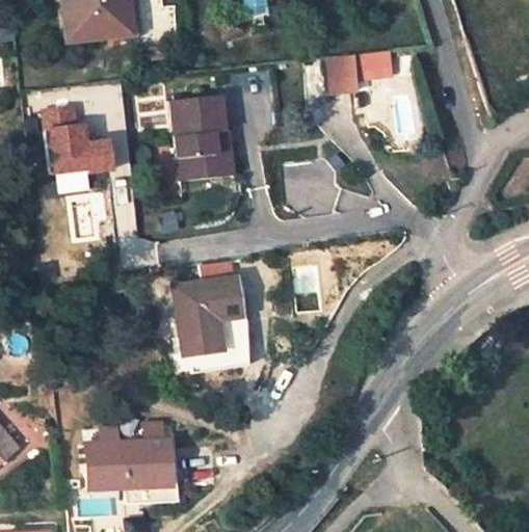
[(61,0),(68,42),(114,36),(114,43),(130,41),(126,1),(121,2),(120,0),(61,0)]
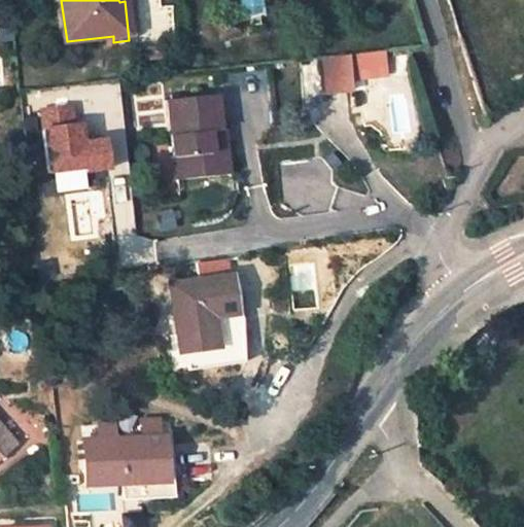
[(125,1),(129,40),(134,39),(136,38),(138,37),(138,35),(139,33),(139,31),(135,0),(118,0),(119,2),(125,1)]
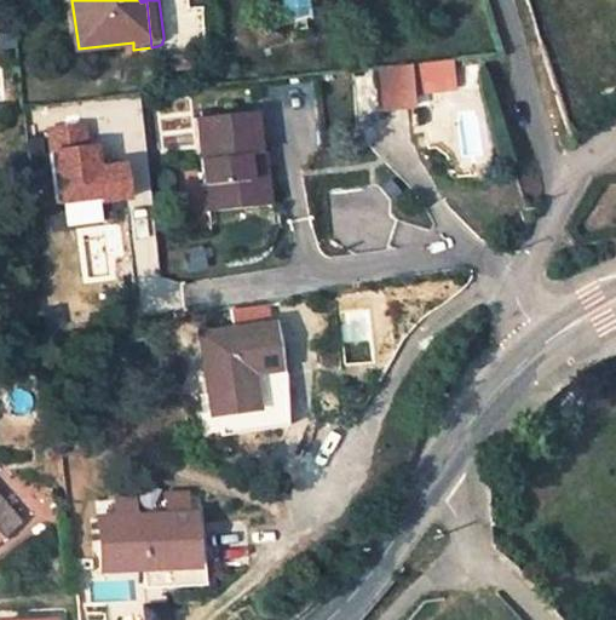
[(309,22),(308,0),(282,0),(283,22),(309,22)]
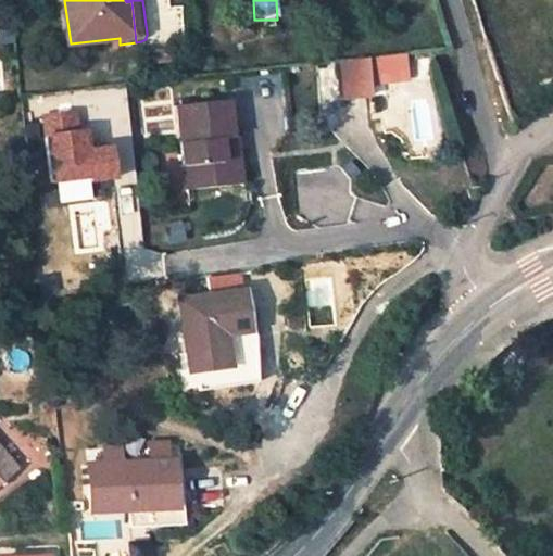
[(185,7),(158,9),(160,42),(186,41),(185,7)]
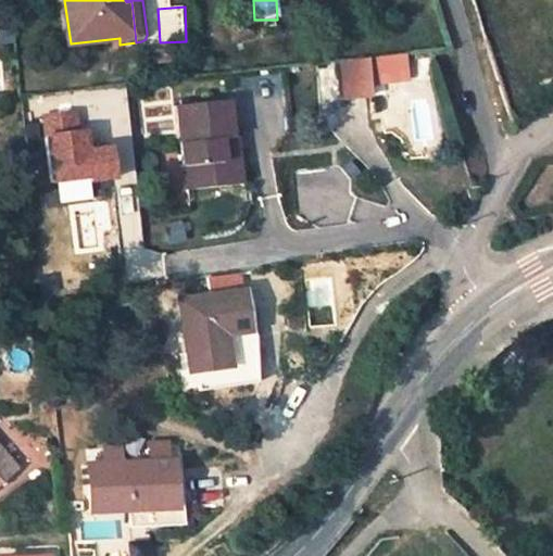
[(174,62),(174,51),(152,52),(153,63),(174,62)]
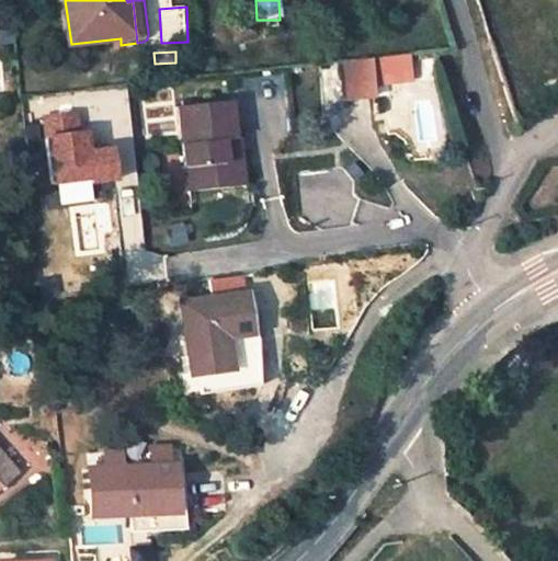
[(390,57),(393,73),(413,70),(411,55),(390,57)]
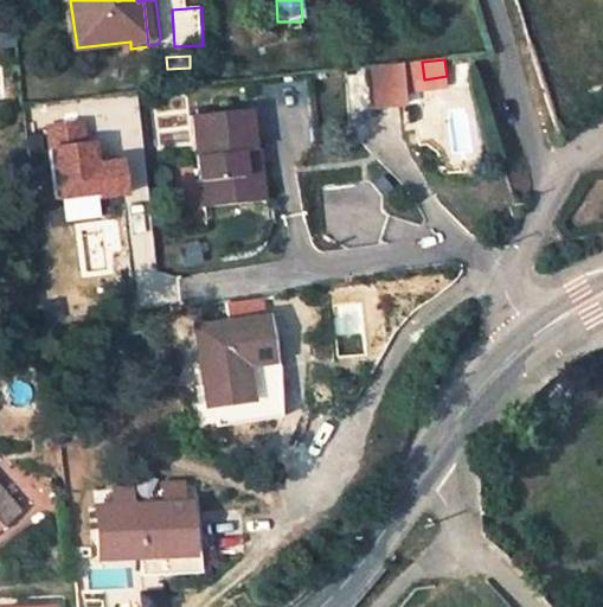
[(417,80),(424,80),(422,62),(403,63),(405,81),(417,80)]
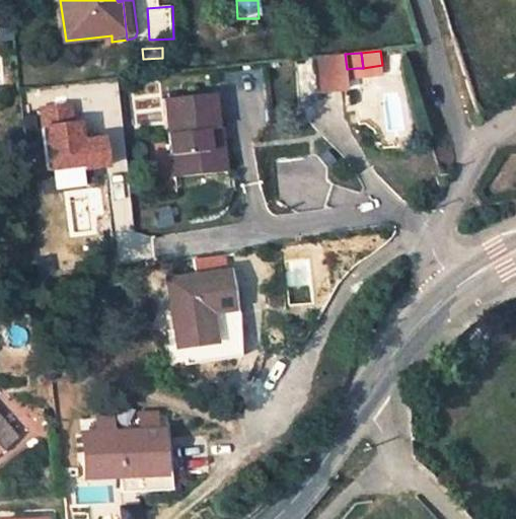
[(347,69),(345,54),(319,57),(323,92),(359,88),(357,68),(347,69)]
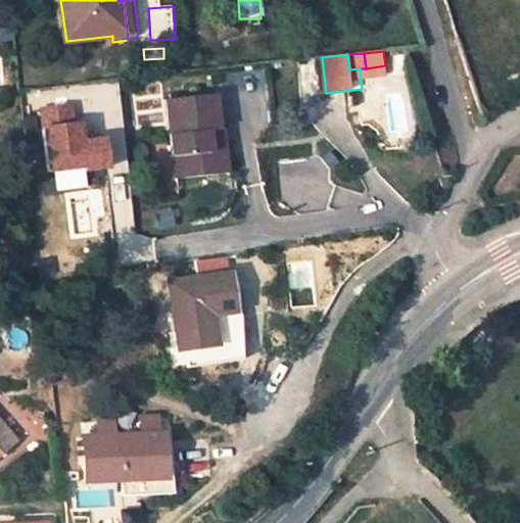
[(215,176),(209,131),(221,130),(217,95),(169,100),(177,180),(215,176)]
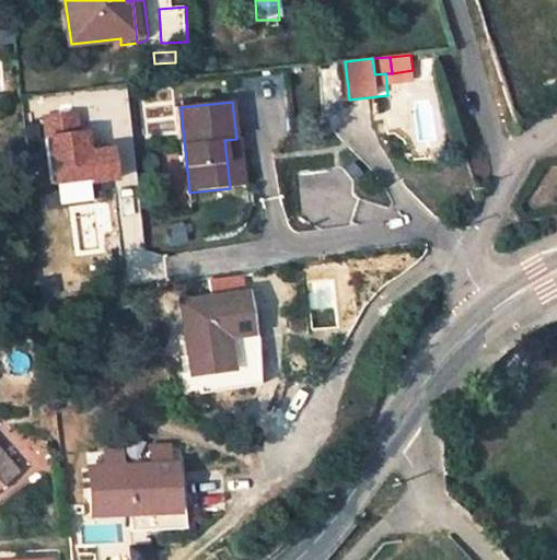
[(88,132),(81,133),(79,113),(46,116),(54,183),(92,178),(93,183),(116,179),(113,149),(90,152),(88,132)]
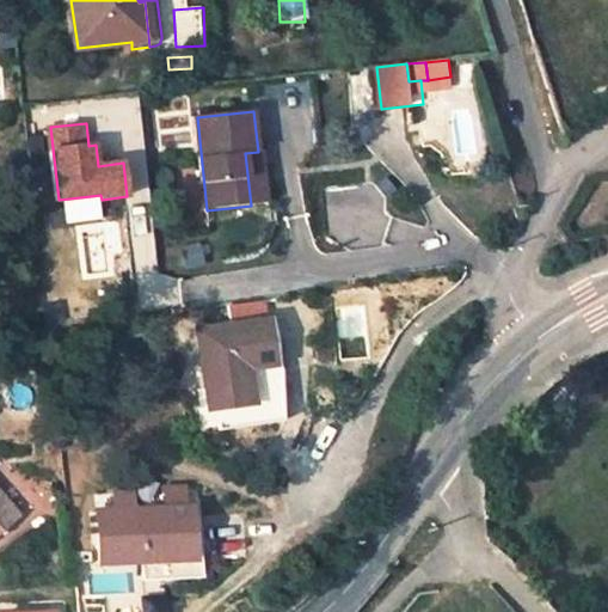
[(266,203),(262,152),(258,152),(245,153),(251,206),(266,203)]
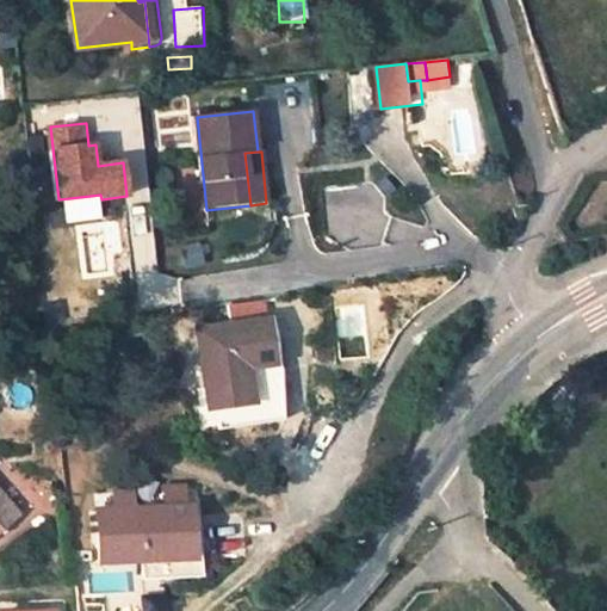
[(206,264),(202,244),(184,248),(189,267),(206,264)]
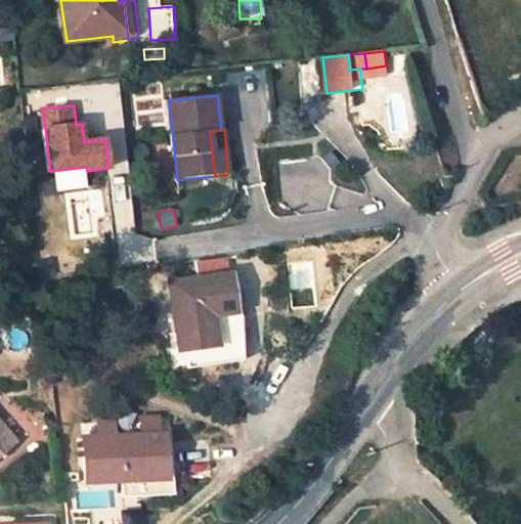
[(232,273),(171,282),(180,352),(187,351),(189,368),(245,361),(244,317),(242,314),(240,313),(237,312),(232,273)]
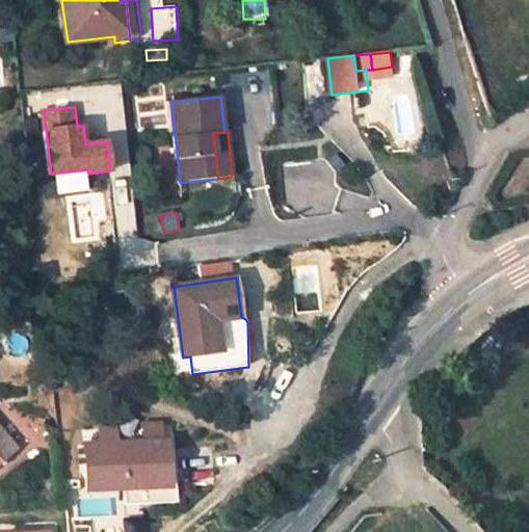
[(319,330),(318,314),(299,316),(300,333),(319,330)]
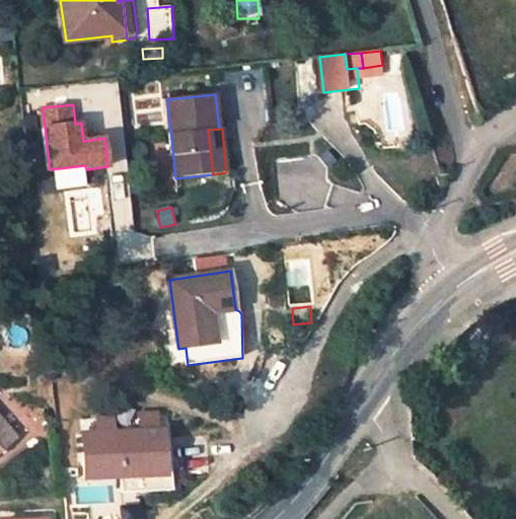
[(141,433),(159,432),(158,415),(141,415),(141,433)]
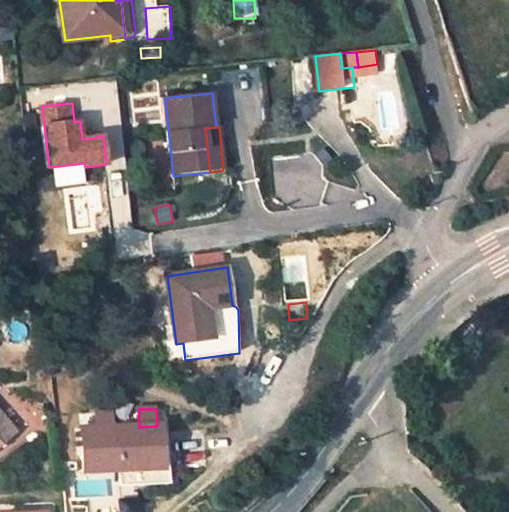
[(97,428),(114,427),(113,413),(97,414),(97,428)]
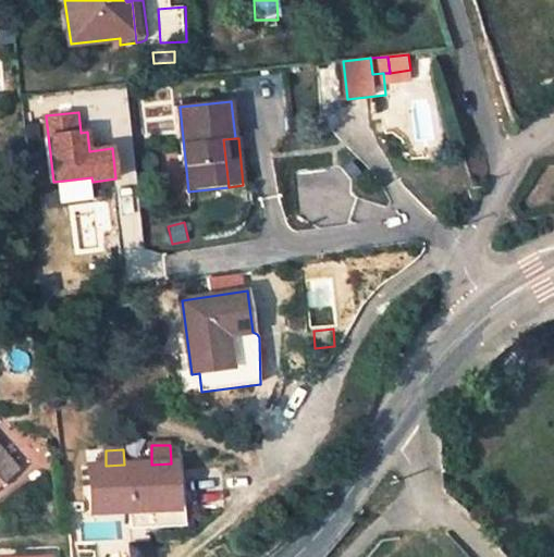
[(158,510),(179,510),(176,471),(184,470),(183,455),(176,455),(177,463),(171,463),(151,465),(124,465),(106,466),(90,467),(91,512),(130,511),(131,528),(157,528),(156,520),(158,520),(158,510)]
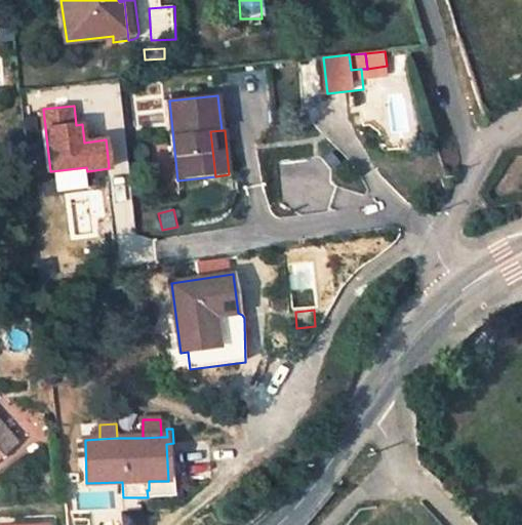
[(0,452),(9,444),(0,433),(0,452)]
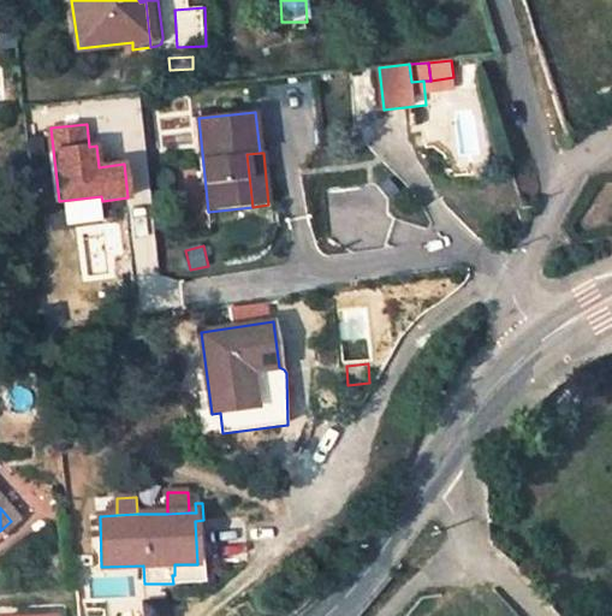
[(195,521),(197,564),(174,564),(174,575),(172,575),(173,584),(206,581),(203,520),(195,521)]
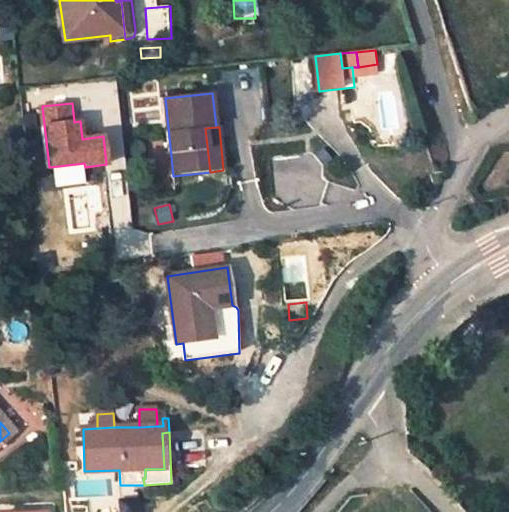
[(140,511),(140,498),(88,500),(88,511),(140,511)]
